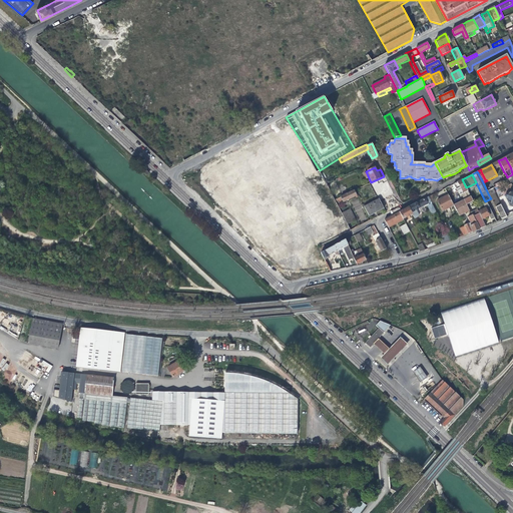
[(383,192),(390,188),(384,176),(371,182),(370,182),(372,185),(377,183),(381,192),(383,192)]
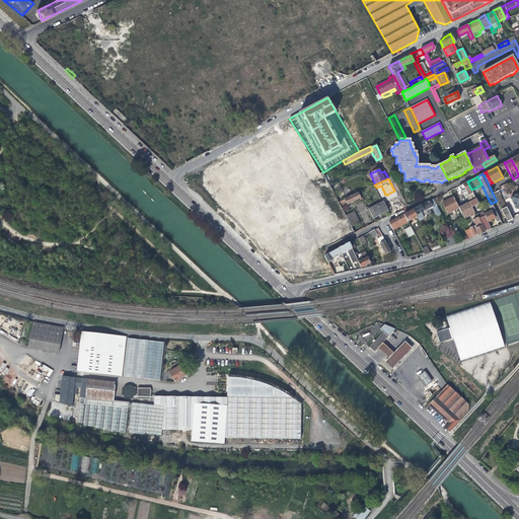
[(464,198),(465,197),(473,194),(471,190),(467,181),(459,187),(464,198)]
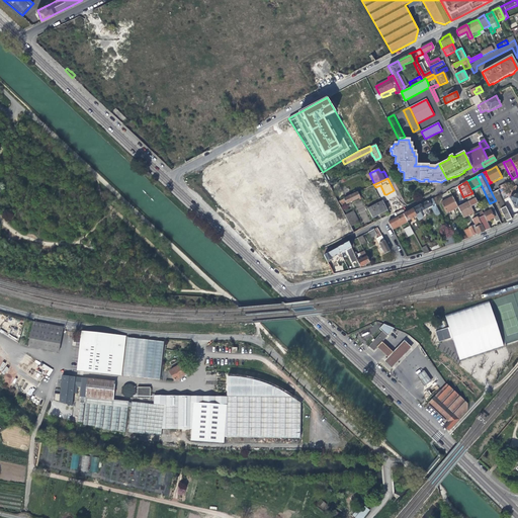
[(515,208),(517,206),(517,189),(516,186),(513,187),(515,191),(517,194),(510,197),(509,197),(511,201),(515,208)]
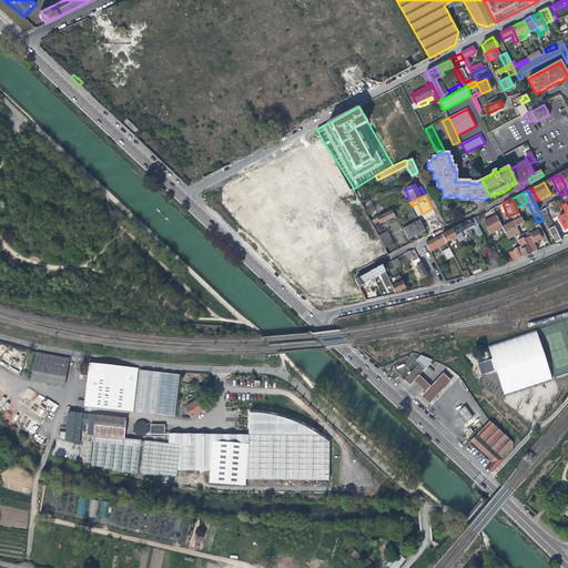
[(392,211),(369,221),(372,225),(378,222),(379,224),(385,221),(393,217),(394,219),(395,219),(392,211)]
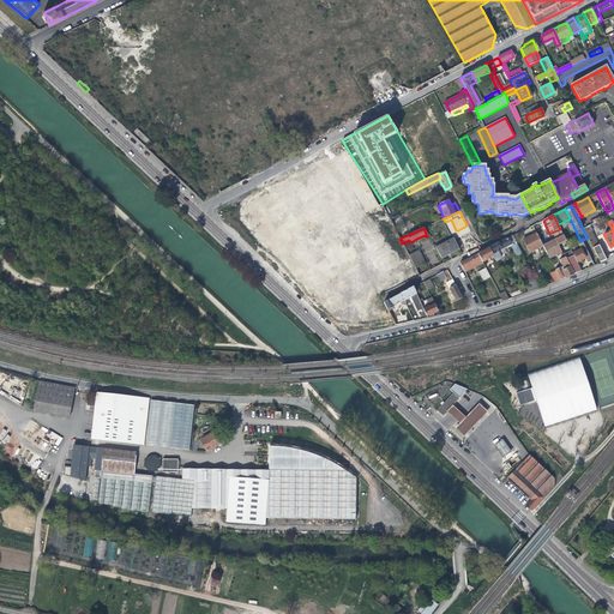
[(551,233),(554,241),(564,236),(561,234),(560,229),(551,233)]
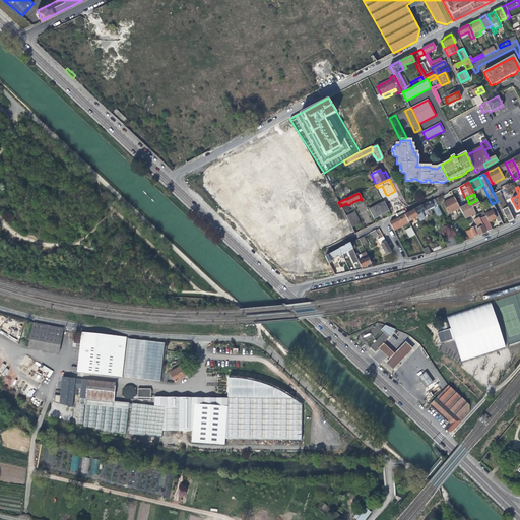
[(498,202),(502,210),(507,207),(501,196),(496,198),(498,201),(498,202)]
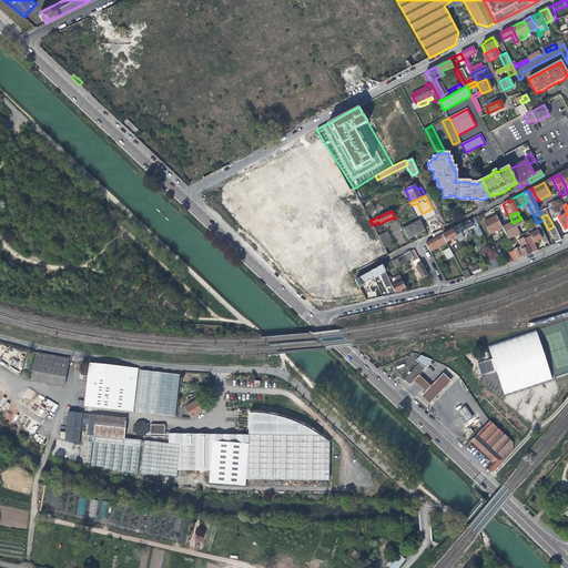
[(489,234),(501,227),(496,216),(488,220),(483,223),(489,234)]
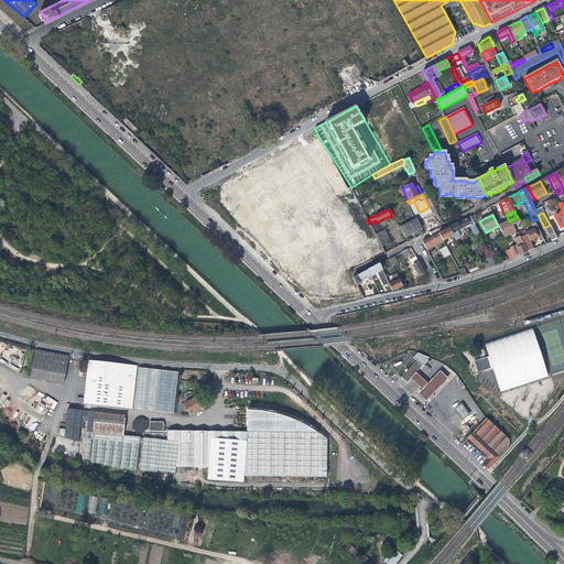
[(479,235),(470,217),(448,228),(453,236),(455,240),(458,239),(459,237),(457,231),(466,227),(468,226),(473,235),(476,236),(479,235)]
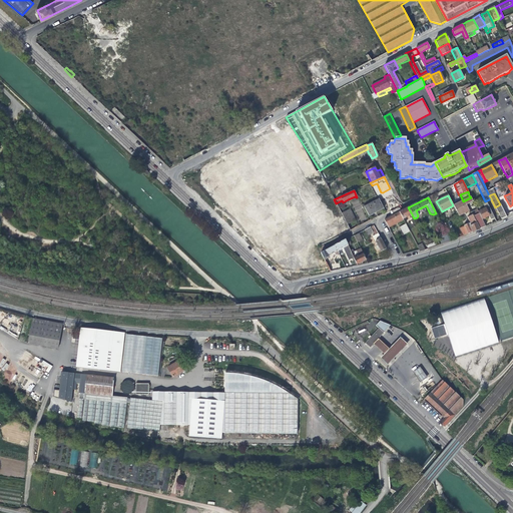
[(458,203),(453,205),(456,210),(466,204),(470,202),(473,201),(471,197),(463,201),(458,203)]
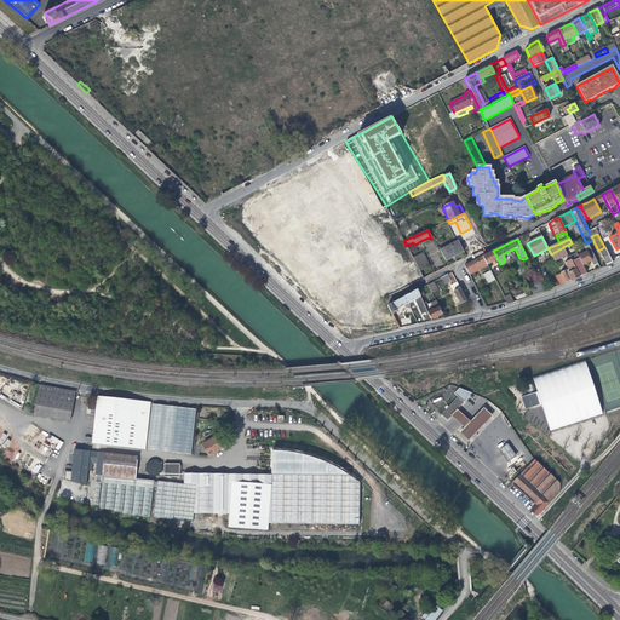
[(455,256),(463,252),(458,240),(440,250),(445,260),(455,256)]
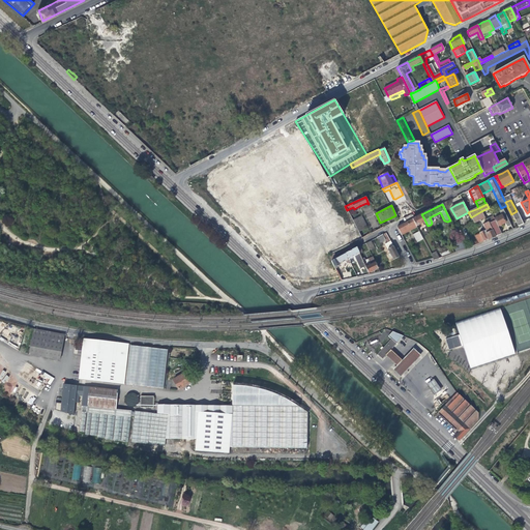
[(407,210),(395,215),(399,219),(409,214),(407,210)]
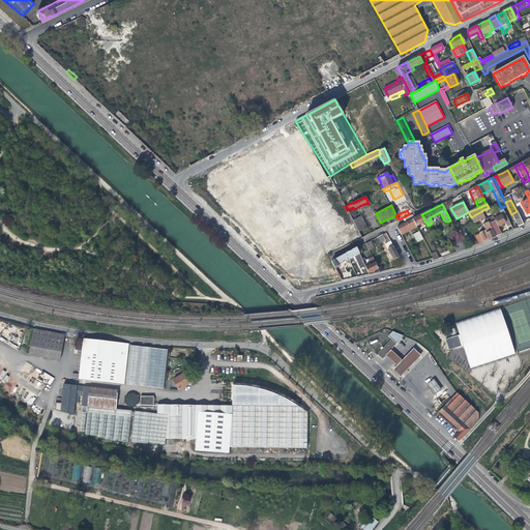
[(484,217),(481,211),(471,217),(473,223),(484,217)]
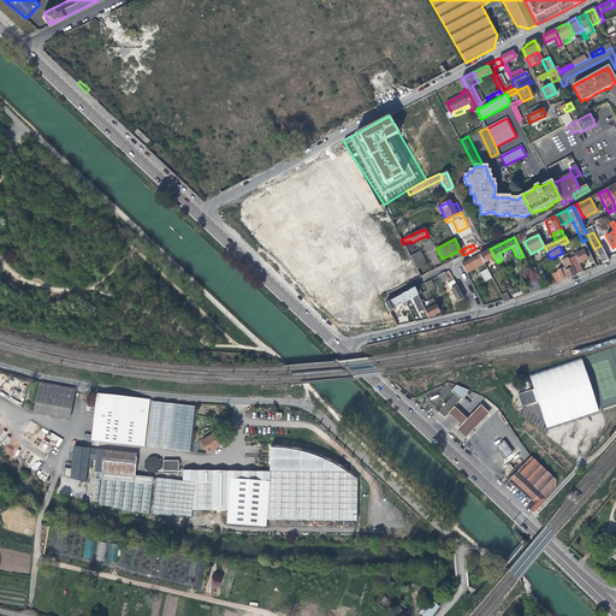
[(608,260),(600,246),(594,249),(602,264),(608,260)]
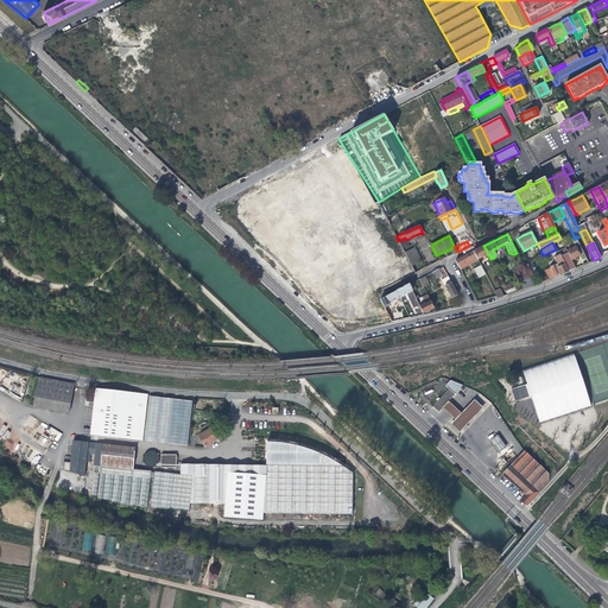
[(569,245),(564,247),(564,248),(571,260),(577,258),(580,257),(580,254),(583,253),(580,245),(570,249),(569,245)]
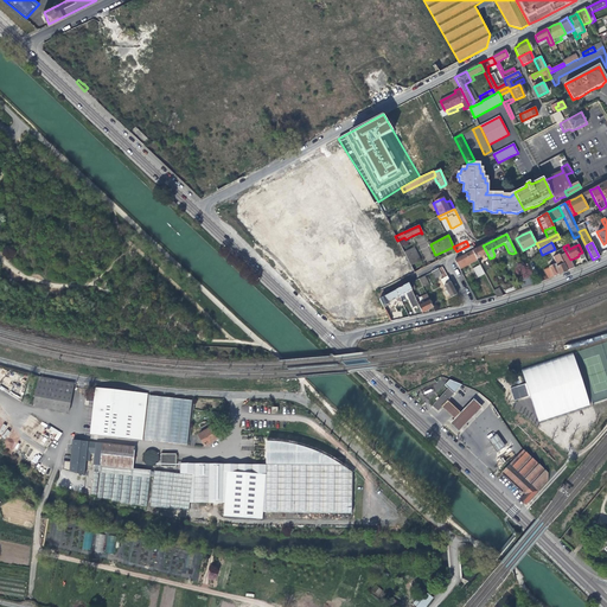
[(477,260),(487,254),(483,246),(479,248),(472,251),(475,257),(477,260)]
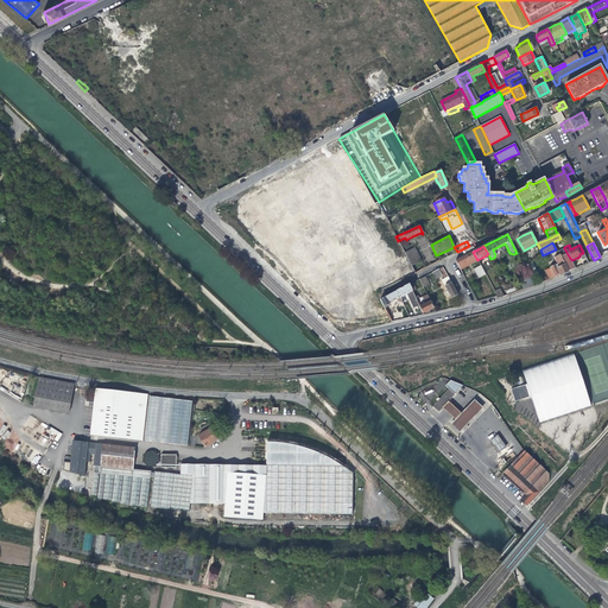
[(569,267),(574,266),(571,260),(564,248),(562,249),(558,251),(568,270),(568,271),(570,270),(569,267)]
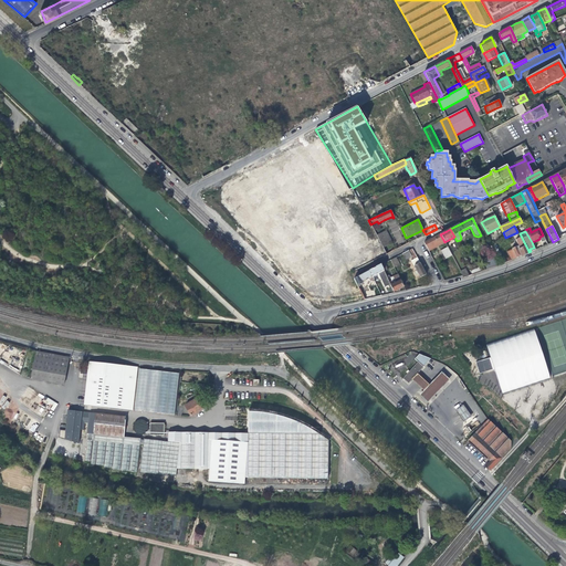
[(376,236),(383,248),(390,244),(385,232),(376,236)]
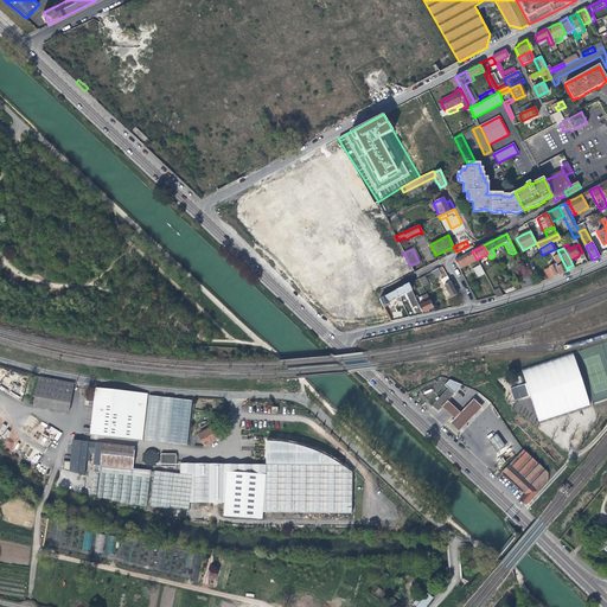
[(556,263),(549,267),(554,276),(560,274),(567,270),(567,269),(557,250),(555,251),(557,255),(553,257),(556,263)]
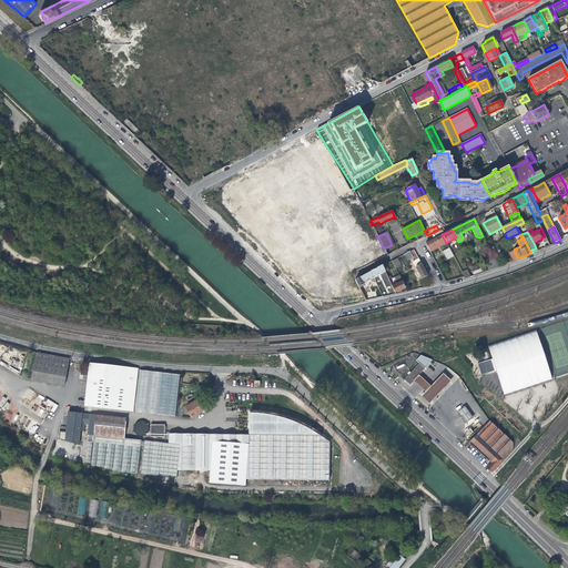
[(428,250),(445,241),(442,235),(425,244),(426,246),(428,250)]
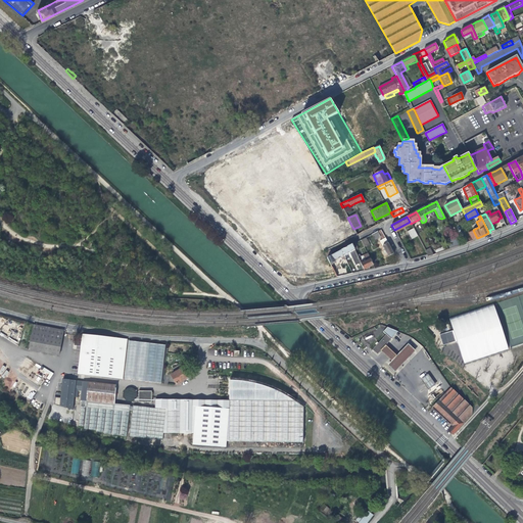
[(418,236),(413,228),(408,231),(412,239),(418,236)]
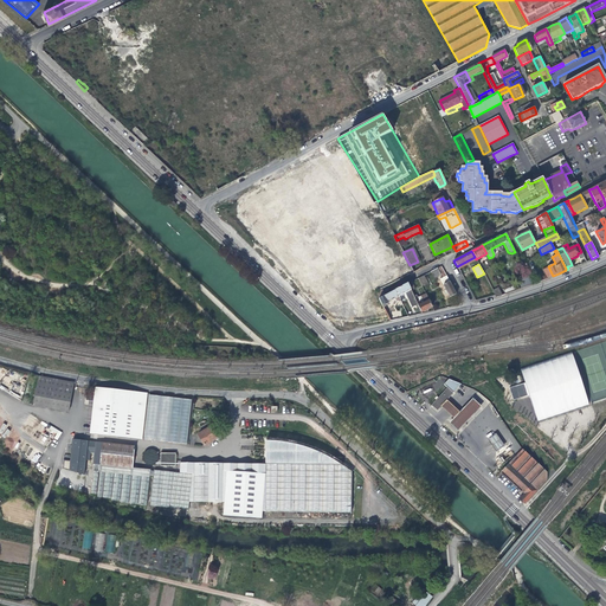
[(433,278),(440,275),(437,269),(430,272),(433,278)]
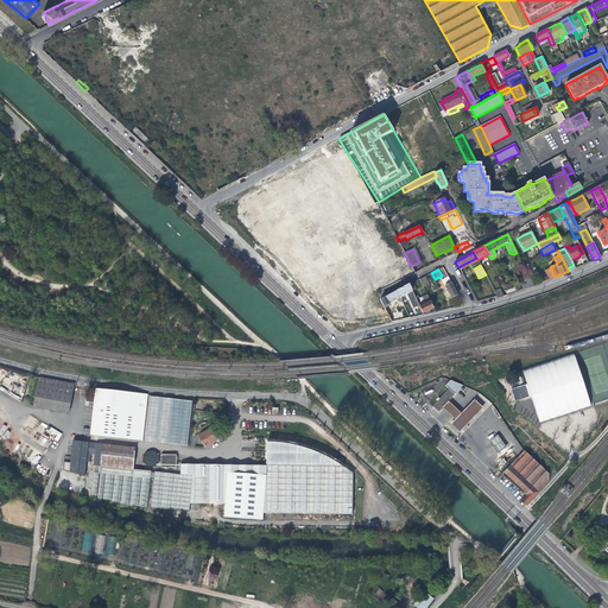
[(524,287),(534,284),(530,276),(521,280),(523,283),(520,284),(521,286),(523,289),(524,287)]
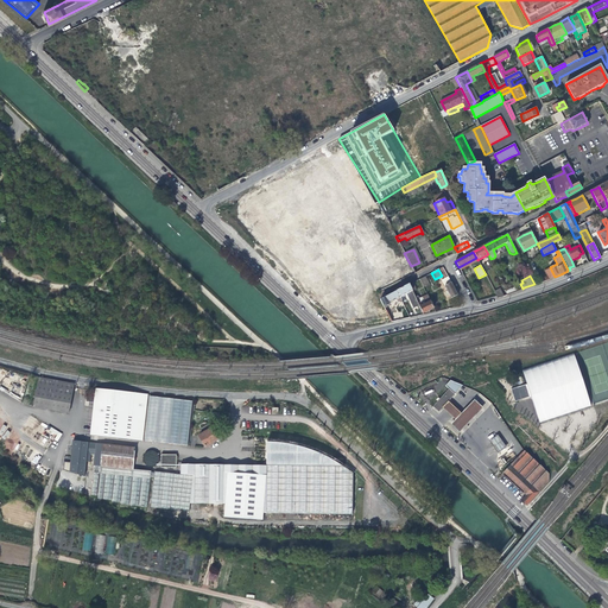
[(429,287),(424,277),(419,279),(424,290),(428,289),(429,287)]
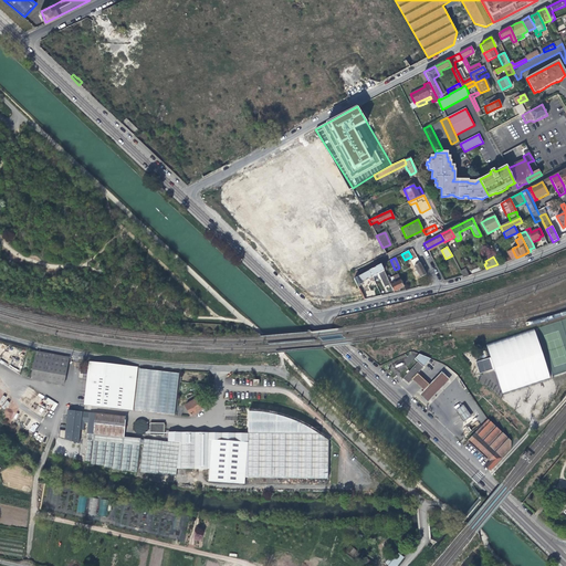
[(420,278),(426,275),(417,258),(411,261),(416,271),(420,278)]
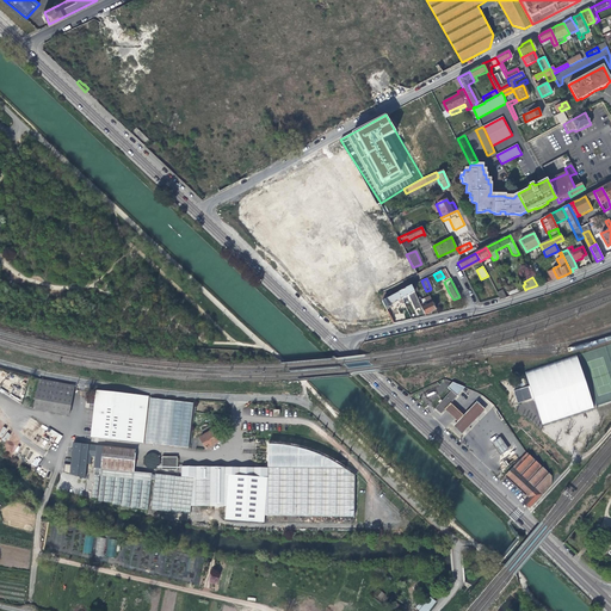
[(420,314),(423,313),(417,298),(414,292),(411,287),(408,283),(397,289),(400,292),(397,292),(401,300),(406,297),(407,296),(414,310),(418,308),(420,314)]
